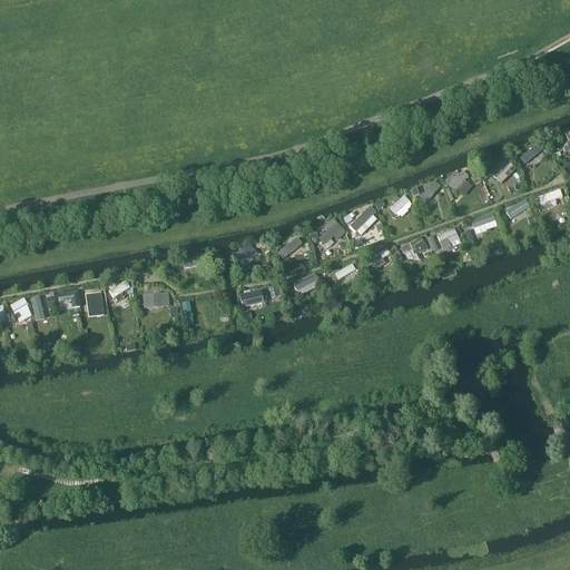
[(538,141),(520,159),(527,166),(544,148),(538,141)]
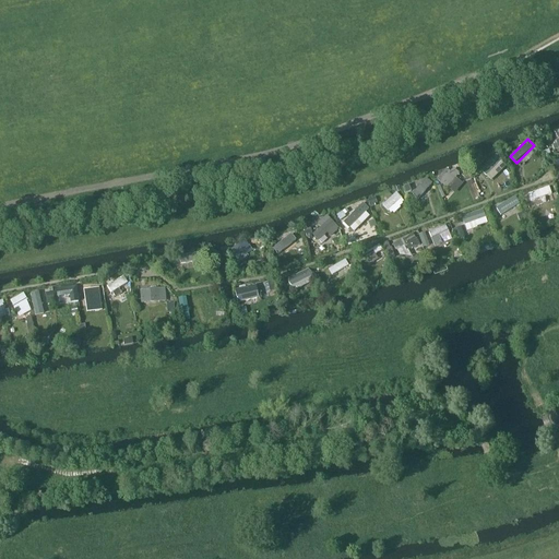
[(496,155),(480,169),(486,176),(501,162),(496,155)]
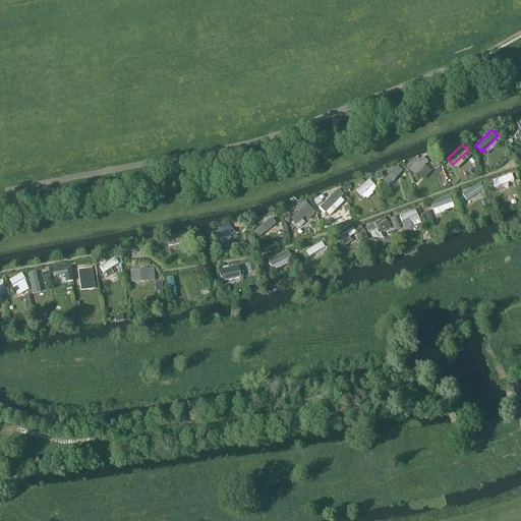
[(422,157),(410,171),(416,176),(429,162),(422,157)]
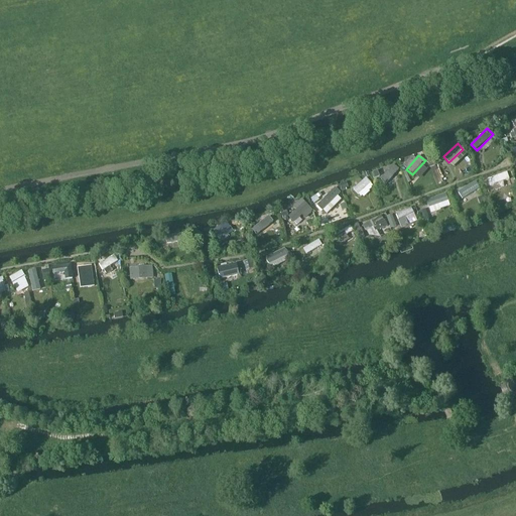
[(392,165),(380,179),(386,185),(399,171),(392,165)]
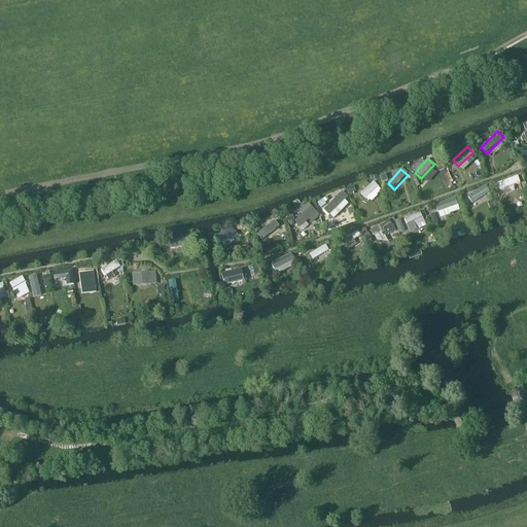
[(519,176),(498,182),(500,189),(521,183),(519,176)]
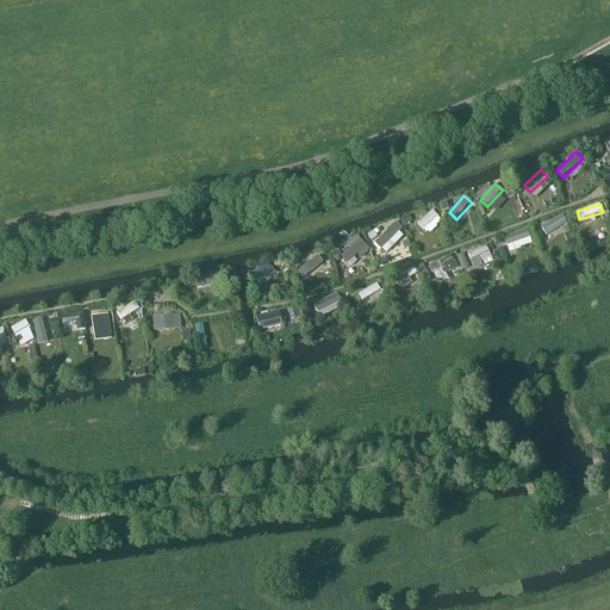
[(433,212),(418,224),(424,231),(439,219),(433,212)]
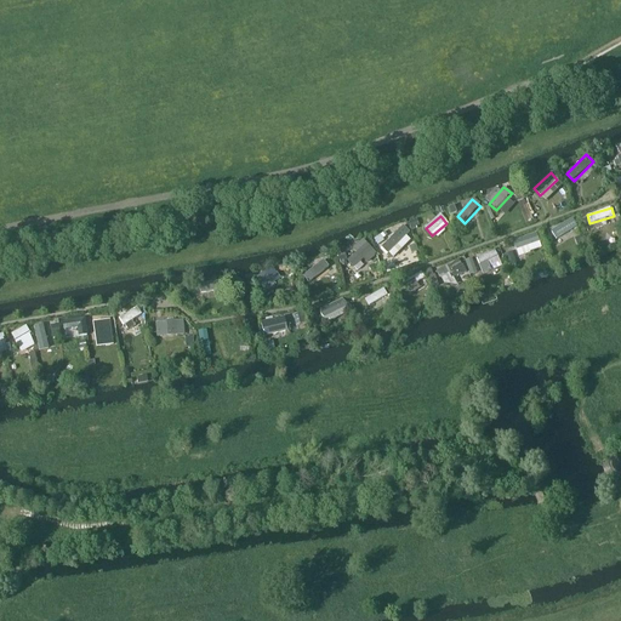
[(573,218),(551,231),(557,239),(577,227),(573,218)]
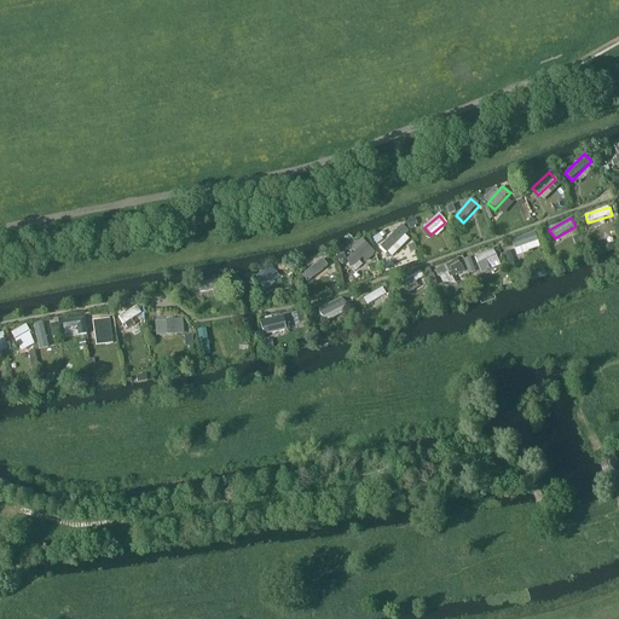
[(401,226),(381,248),(389,255),(410,233),(401,226)]
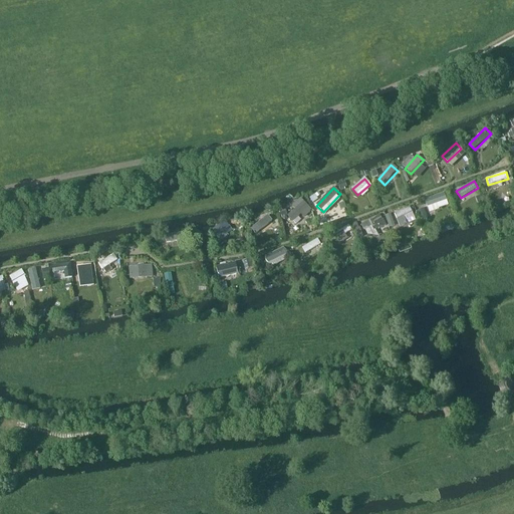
[(444,194),(424,201),(427,208),(447,201),(444,194)]
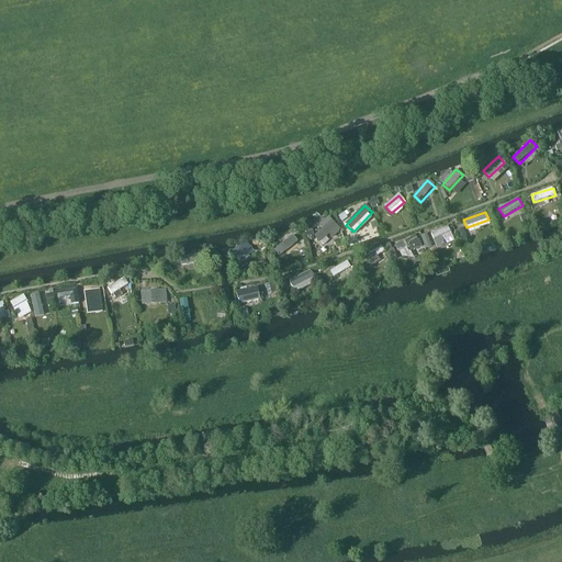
[(333,221),(315,236),(321,243),(338,228),(333,221)]
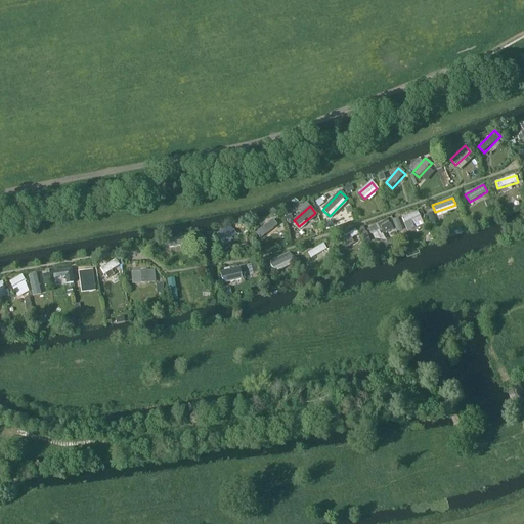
[(418,212),(401,218),(403,224),(420,218),(418,212)]
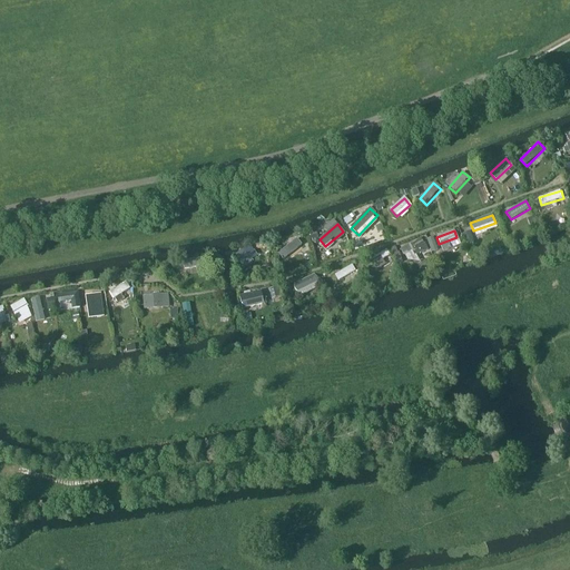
[(422,238),(401,249),(404,255),(425,245),(422,238)]
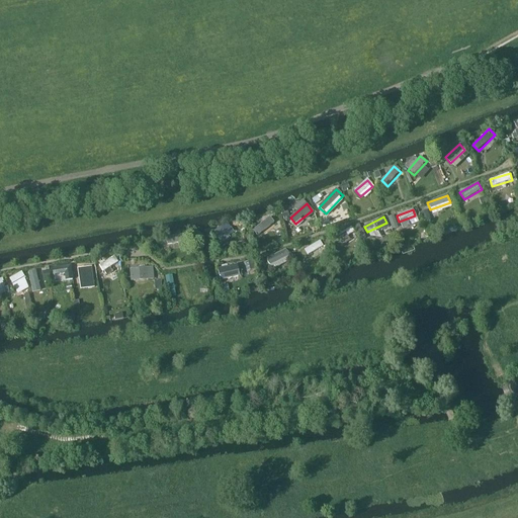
[(271,219),(258,227),(262,232),(274,224),(271,219)]
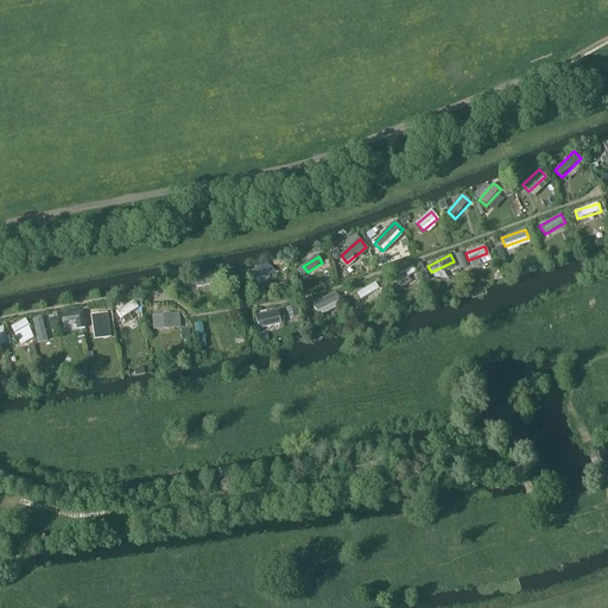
[(267,264),(252,273),(258,283),(273,273),(267,264)]
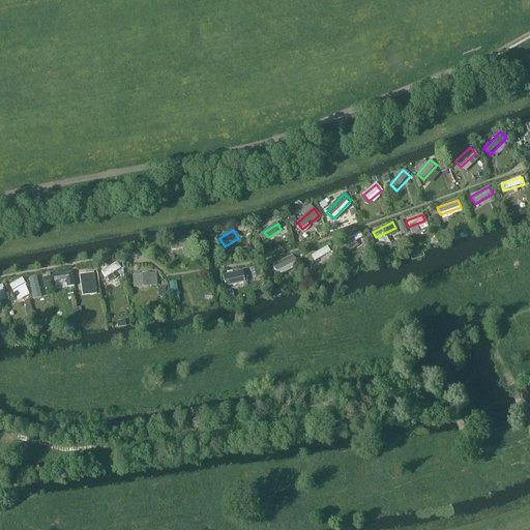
[(358,234),(344,241),(347,246),(361,239),(358,234)]
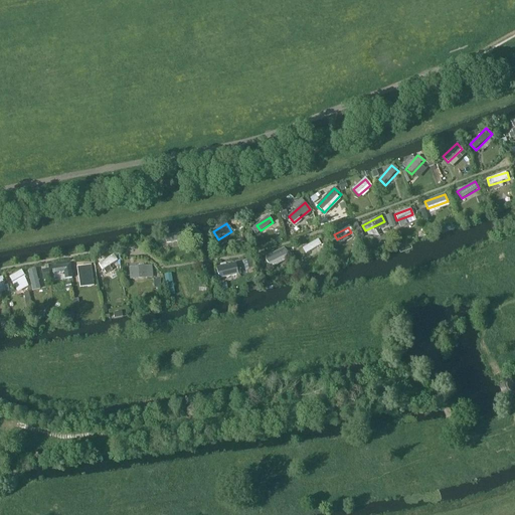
[(181,235),(165,238),(166,244),(182,241),(181,235)]
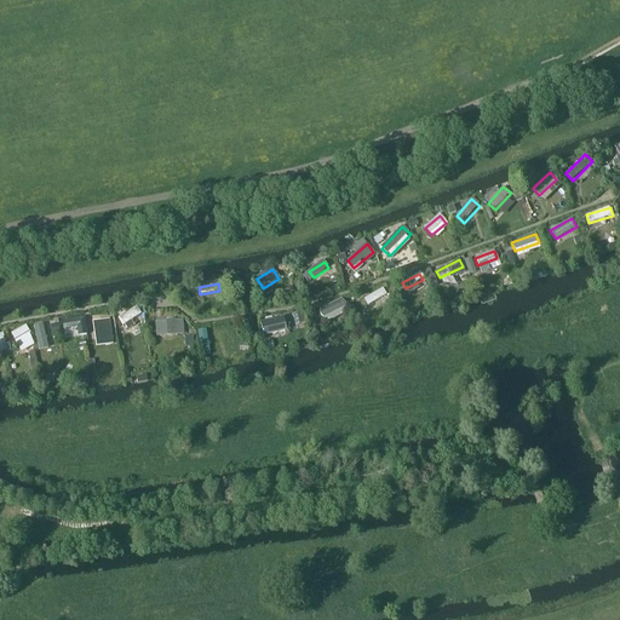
[(383,290),(365,299),(368,305),(386,296),(383,290)]
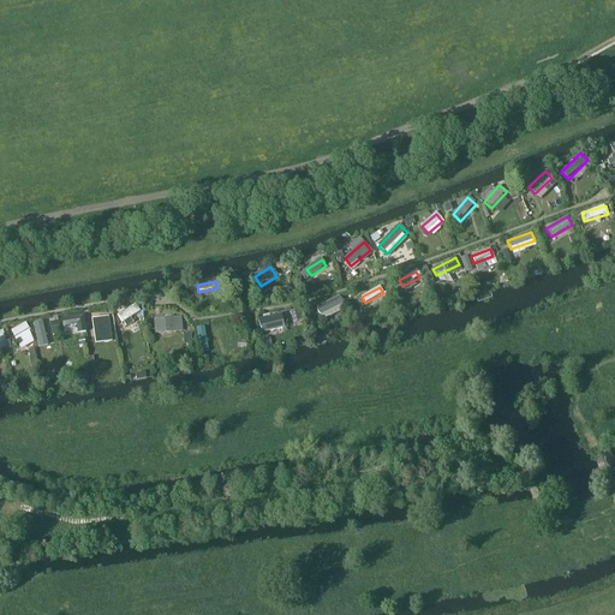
[(340,297),(317,306),(322,316),(344,306),(340,297)]
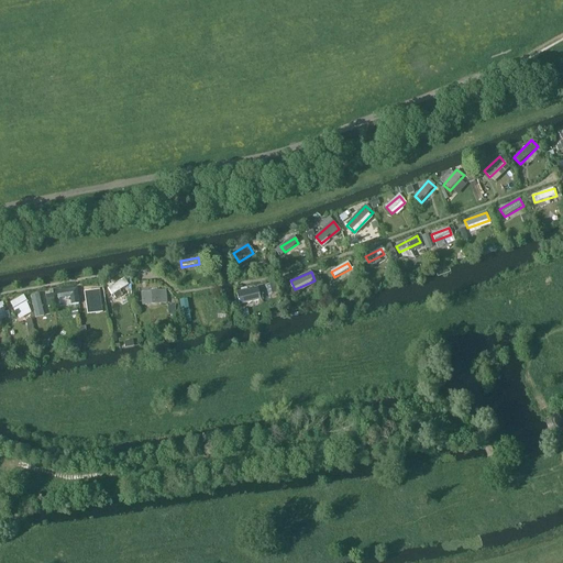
[(123,278),(108,288),(112,296),(129,285),(123,278)]
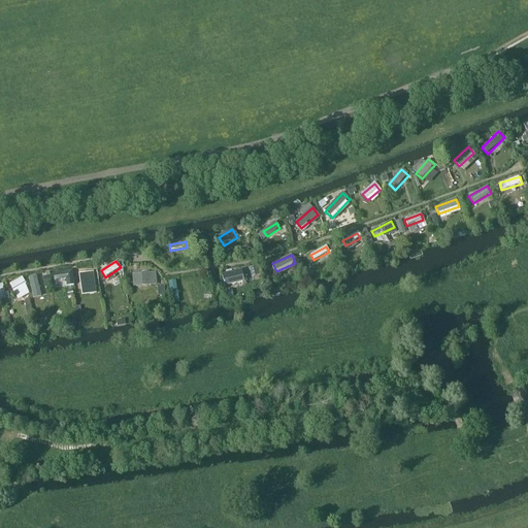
[(71,270),(54,273),(55,282),(72,279),(71,270)]
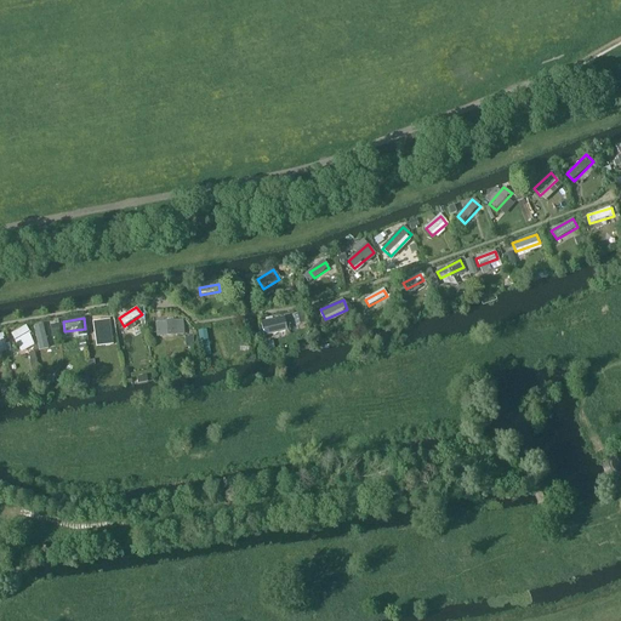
[(284,318),(261,323),(263,335),(286,330),(284,318)]
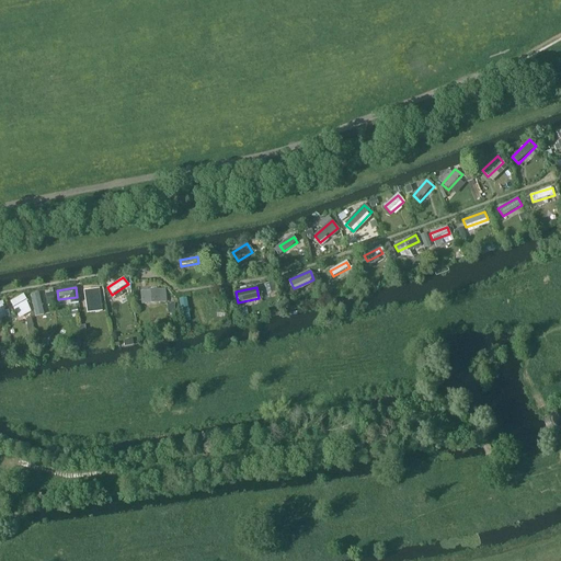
[(99,289),(84,292),(88,315),(103,312),(99,289)]
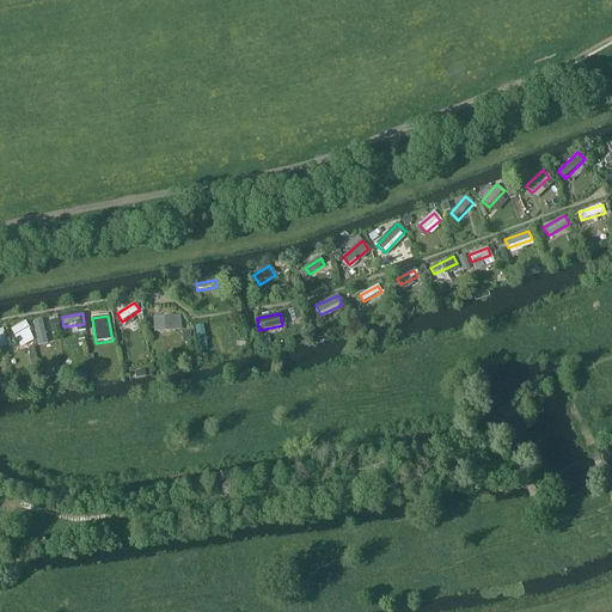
[(181,317),(154,318),(154,334),(182,331),(181,317)]
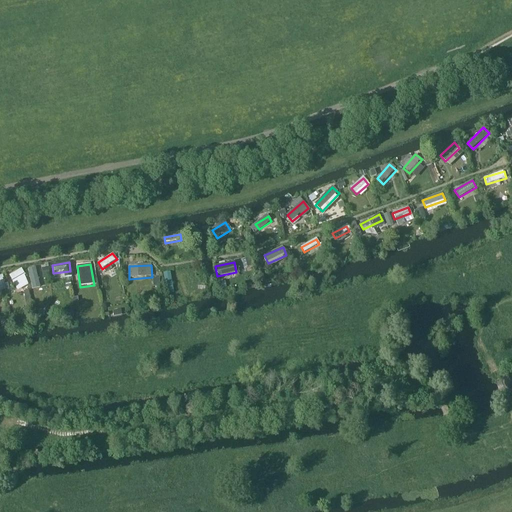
[(35,268),(29,269),(32,288),(39,287),(35,268)]
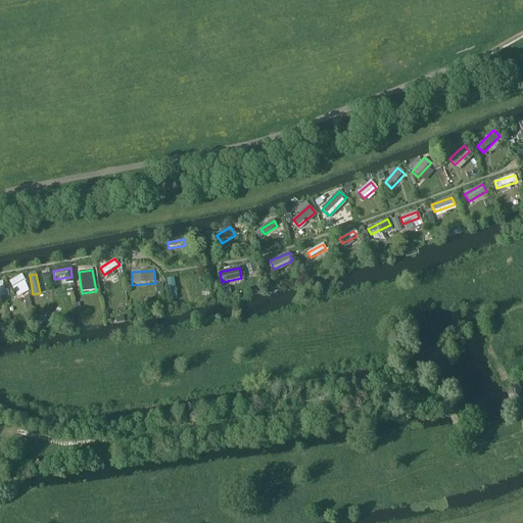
[(20,276),(9,282),(12,287),(24,281),(20,276)]
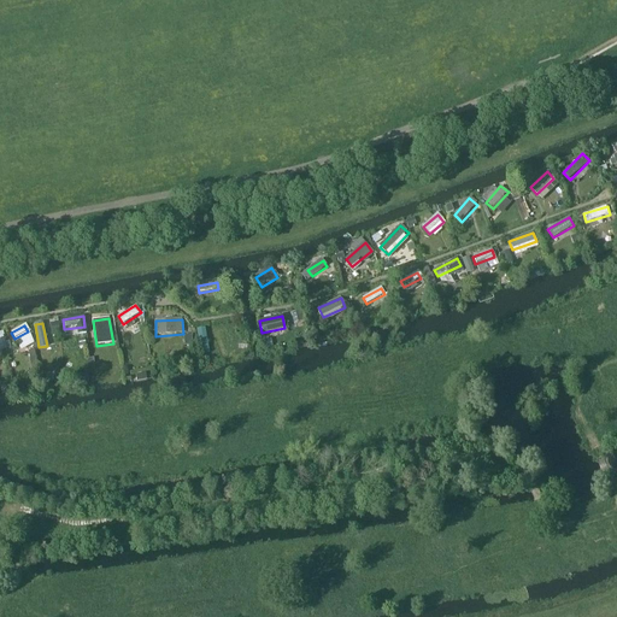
[(210,352),(206,328),(197,330),(201,353),(210,352)]
